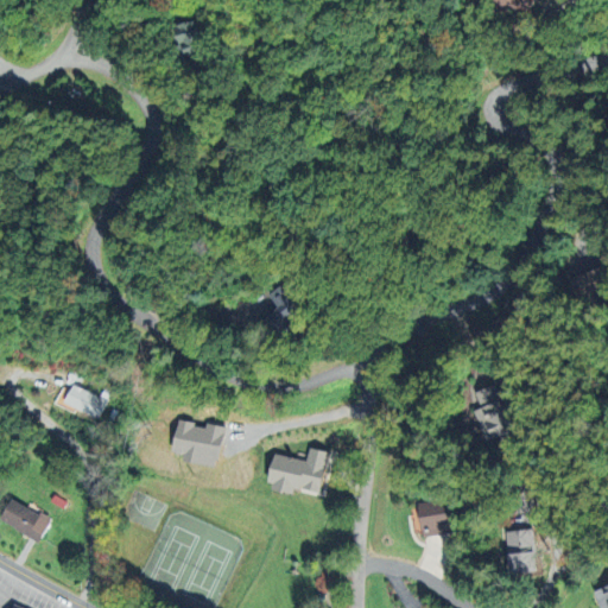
[(500,0),(500,4),(534,14),(538,0),(500,0)]
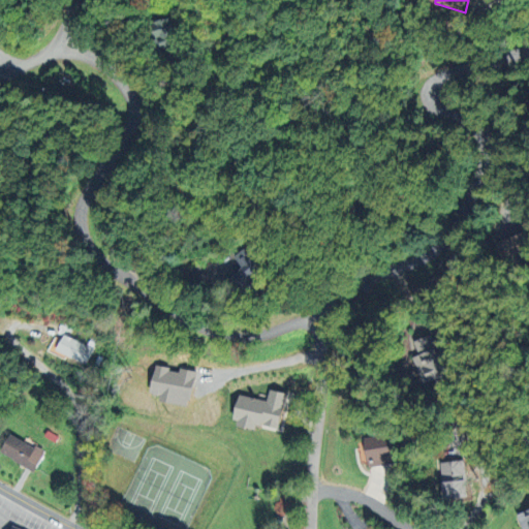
[(150,24),(162,50),(178,42),(166,17),(150,24)]
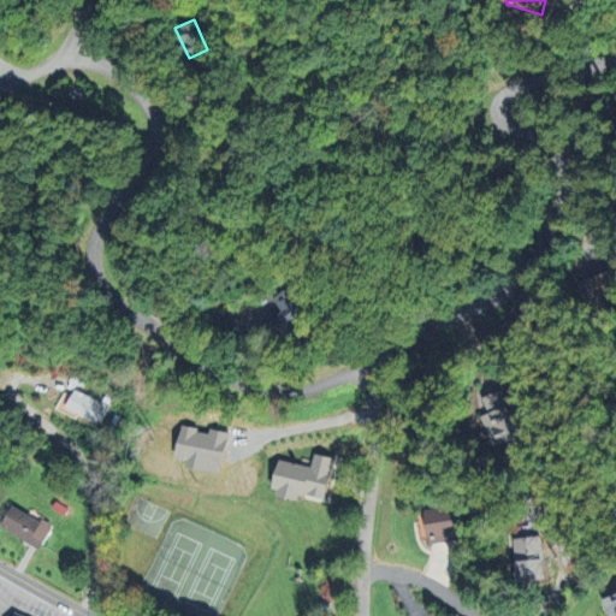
[(615,291),(615,286),(611,271),(584,279),(590,300),(615,291)]
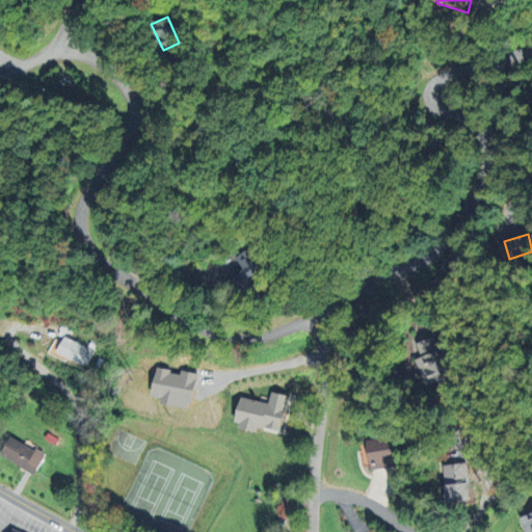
[(245,289),(265,272),(245,249),(236,258),(244,268),(234,276),(245,289)]
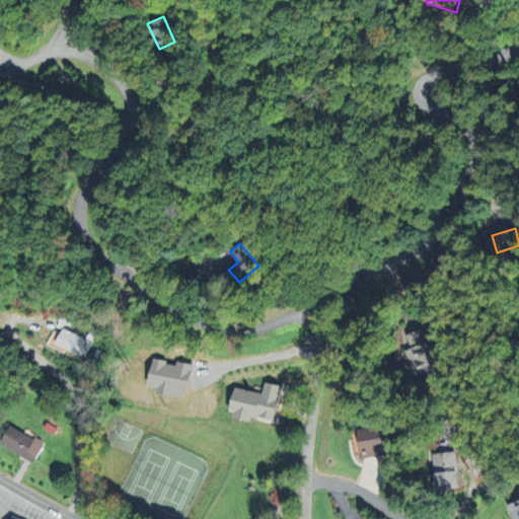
[(55,344),(85,357),(92,342),(62,328),(55,344)]
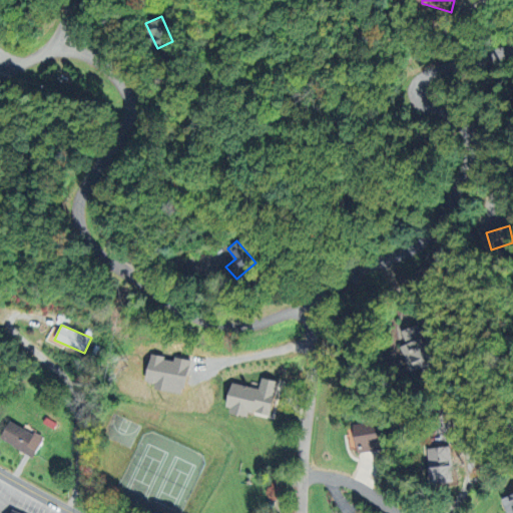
[(433,364),(418,325),(401,331),(406,344),(400,347),(410,372),(433,364)]
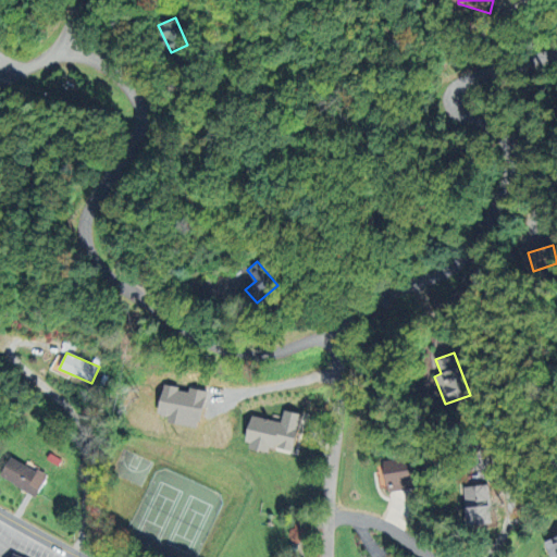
[(171,421),(200,428),(209,392),(189,387),(188,391),(166,385),(160,413),(172,417),(171,421)]
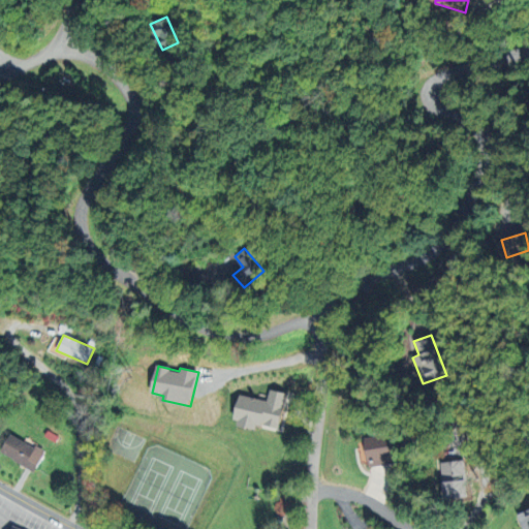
[(240,396),(237,426),(259,428),(259,424),(282,427),(286,392),(270,391),(269,399),(240,396)]
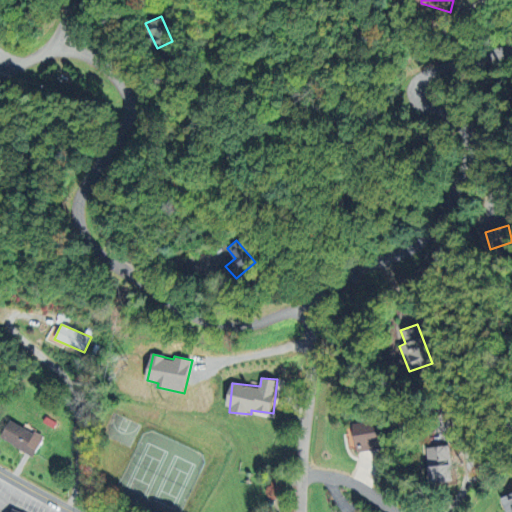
[(1,439),(35,455),(44,436),(10,420),(1,439)]
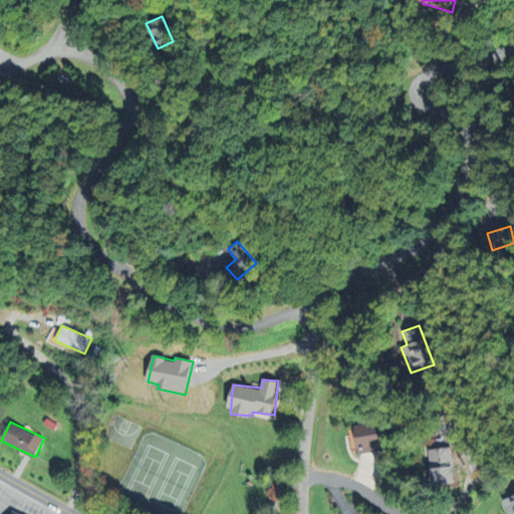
[(456,483),(452,447),(430,449),(434,485),(456,483)]
